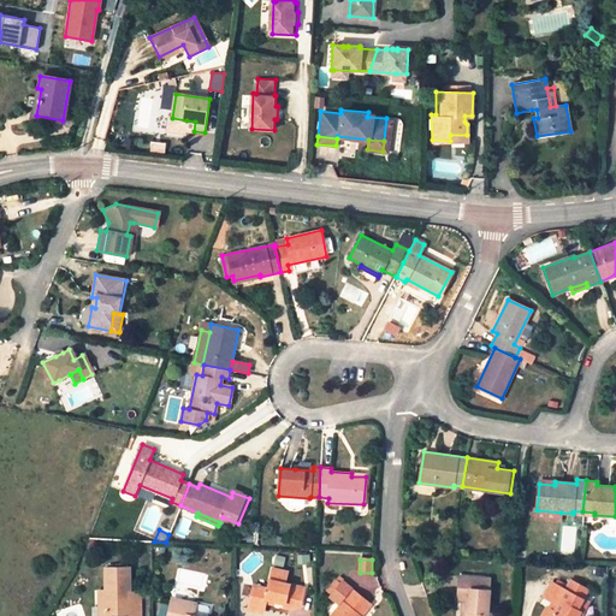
[(105,566),(106,590),(106,596),(102,597),(102,606),(111,611),(130,611),(130,615),(141,615),(141,590),(130,591),(130,566),(105,566)]
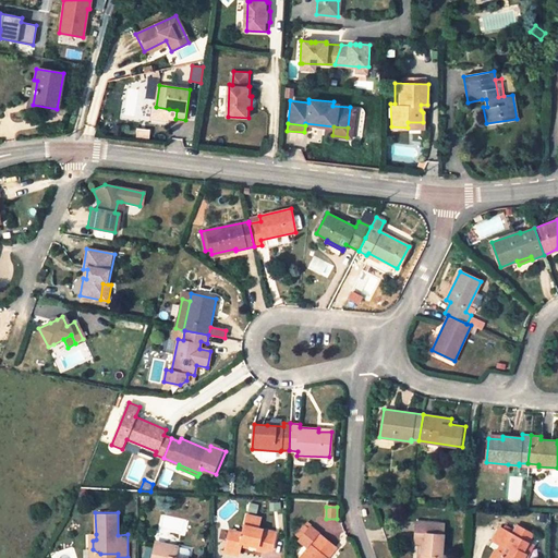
[(229,529),(225,550),(239,553),(242,541),(257,544),(257,549),(265,550),(273,548),(277,532),(258,528),(261,517),(246,514),(243,531),(229,529)]
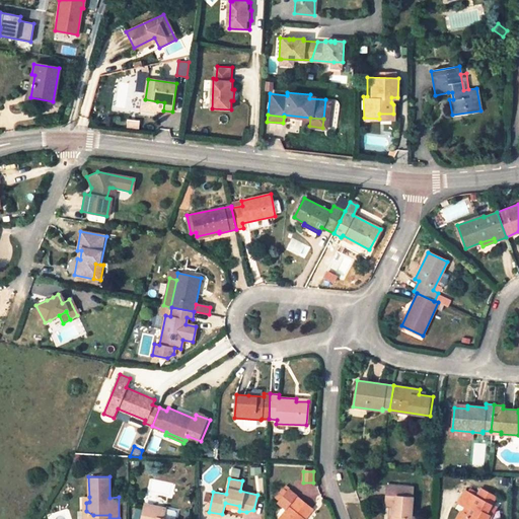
[(413,488),(387,485),(385,505),(393,505),(391,518),(415,518),(416,517),(411,517),(412,507),(413,488)]
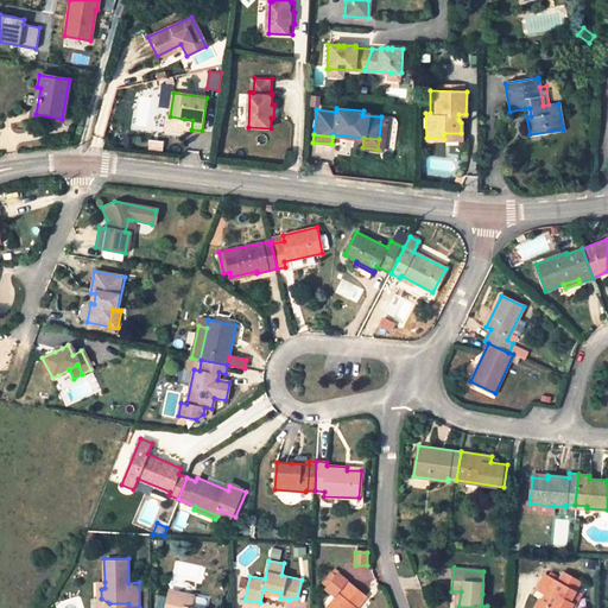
[(324,589),(335,599),(348,583),(337,574),(324,589)]
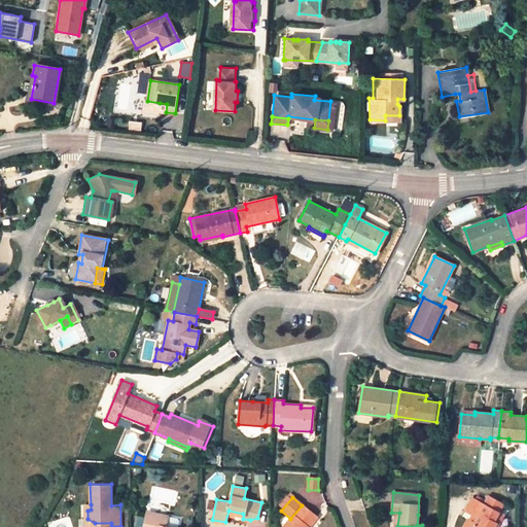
[(494,526),(496,523),(494,522),(498,513),(502,504),(489,497),(485,504),(473,498),(467,511),(479,517),(476,524),(472,522),(469,526),(494,526)]
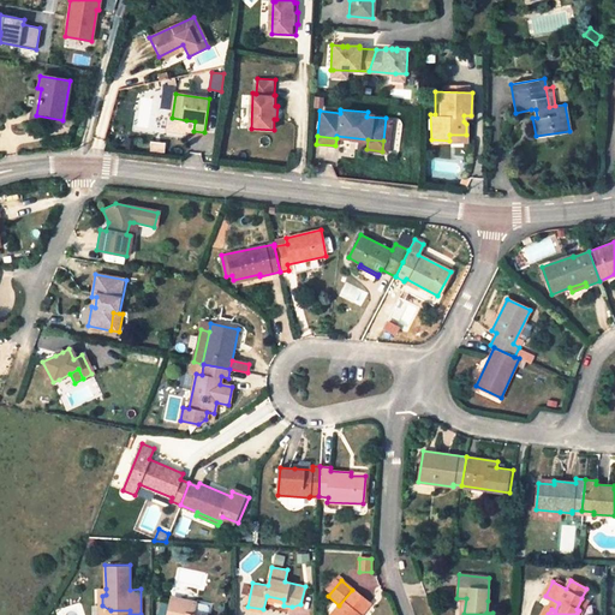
[(106,589),(99,590),(99,614),(111,614),(111,610),(102,605),(102,596),(106,595),(106,589)]
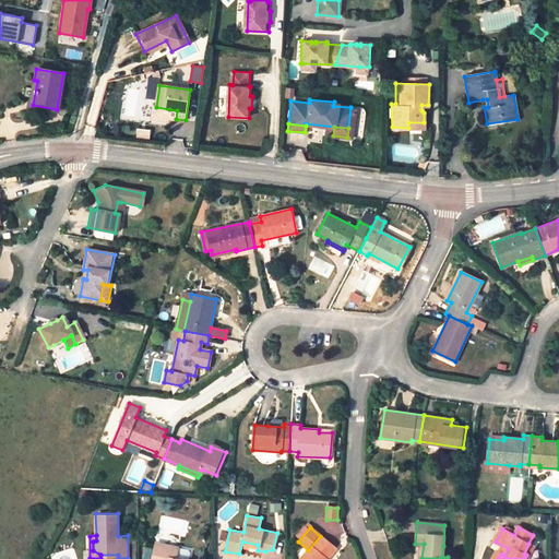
[(301,558),(300,558),(326,558),(336,548),(320,536),(308,550),(301,558)]
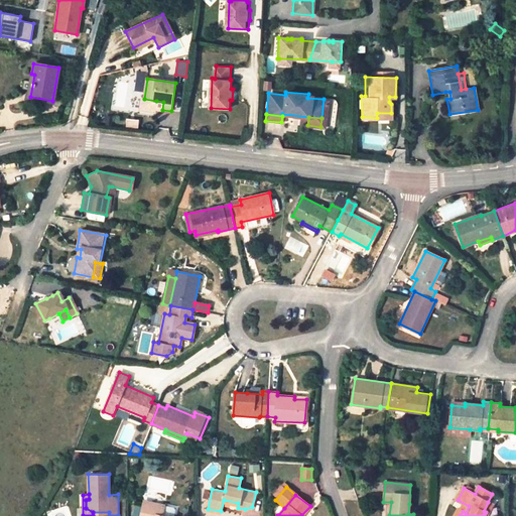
[(486,512),(484,515),(487,515),(493,504),(488,502),(484,511),(486,512)]
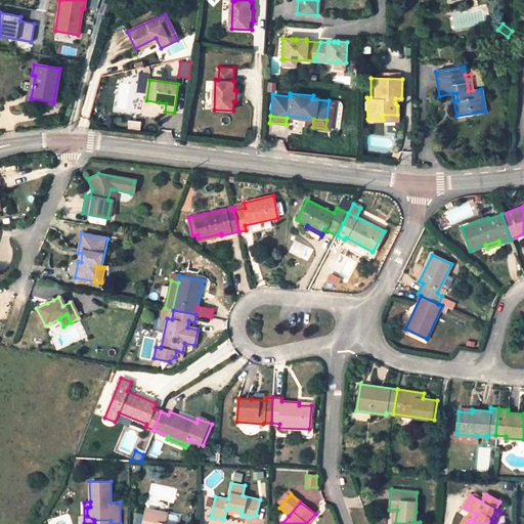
[(154,514),(146,512),(143,523),(164,523),(167,514),(155,511),(154,514)]
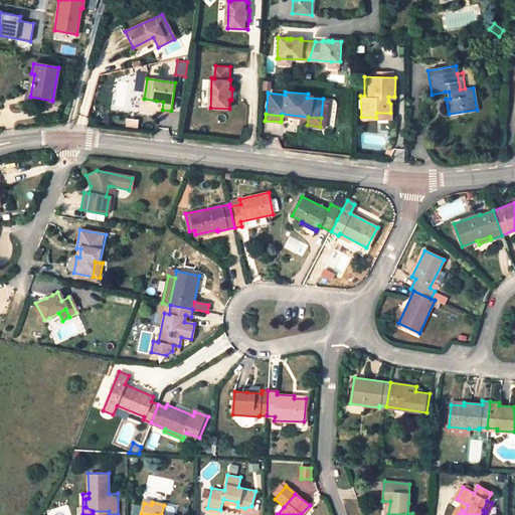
[(173,514),(174,506),(165,505),(164,514),(173,514)]
